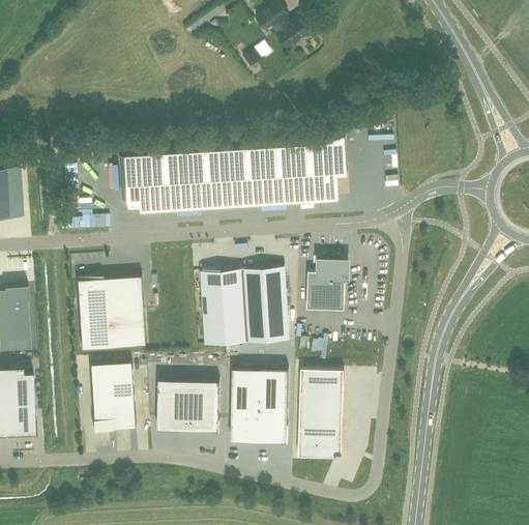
[(277,4),(256,19),(265,32),(272,26),(277,33),(276,34),(287,50),(307,34),(297,19),(289,25),(285,18),(286,17),(277,4)]
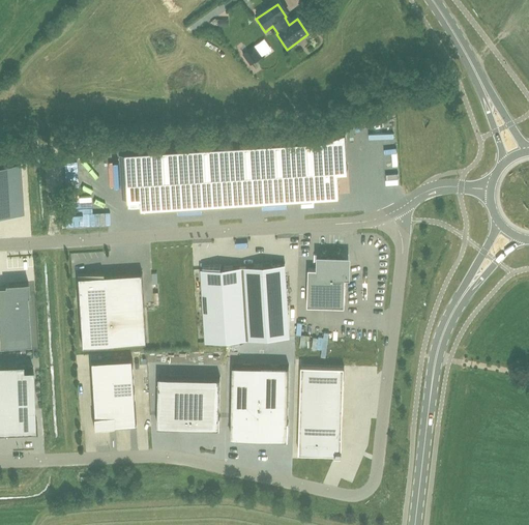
[(324,144),(124,157),(125,167),(138,166),(140,201),(141,210),(143,210),(312,199),(316,199),(316,200),(317,200),(317,199),(339,198),(338,177),(338,175),(336,176),(336,175),(336,174),(326,174),(324,144)]
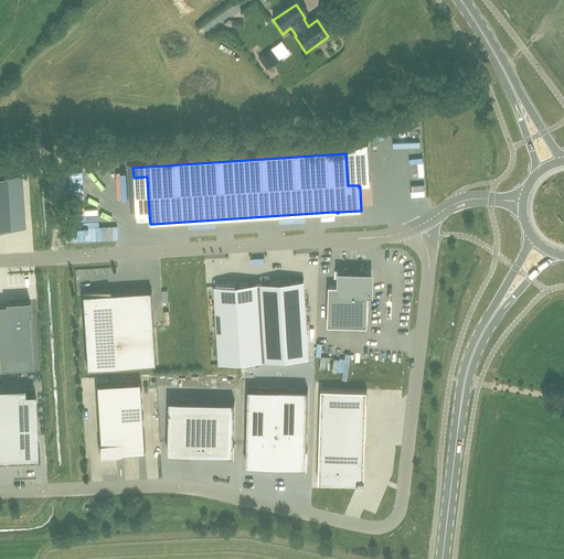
[(21,179),(0,180),(0,233),(8,233),(8,232),(23,230),(22,214),(23,214),(21,179)]
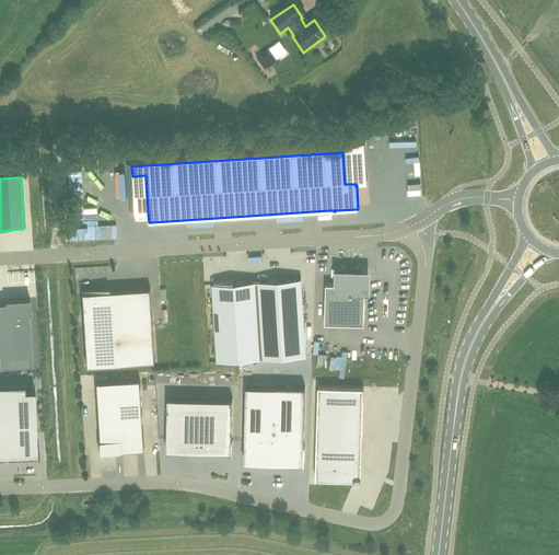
[(336,278),(336,289),(325,289),(324,328),(363,330),(364,290),(362,290),(362,279),(336,278)]
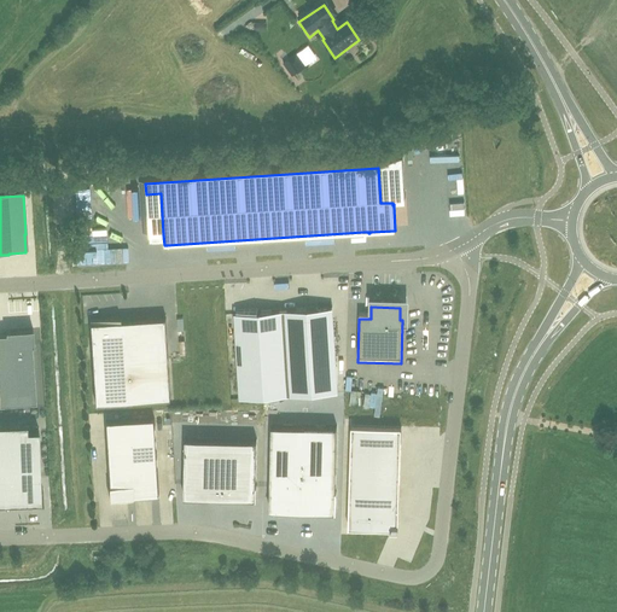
[(236,319),(234,319),(239,403),(336,397),(331,313),(257,318),(256,315),(237,316),(237,315),(234,316),(236,319)]
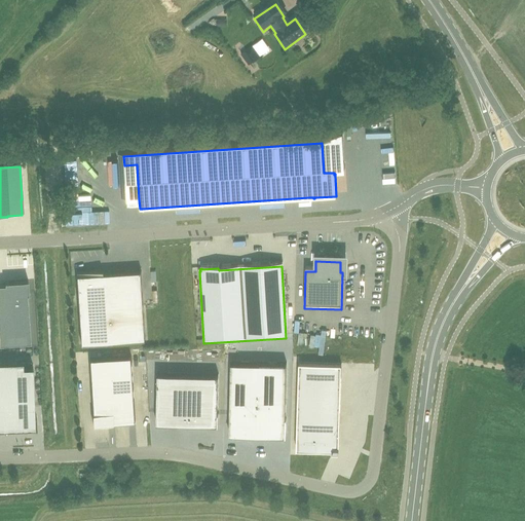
[(101,275),(75,276),(80,348),(144,344),(140,275),(101,277),(101,275)]
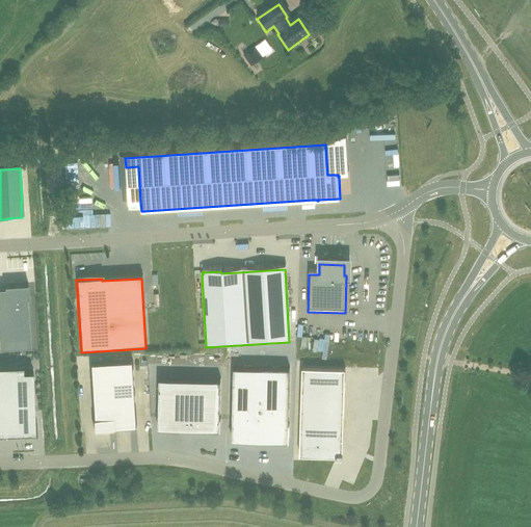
[(27,290),(0,291),(0,354),(20,353),(20,351),(30,351),(27,290)]
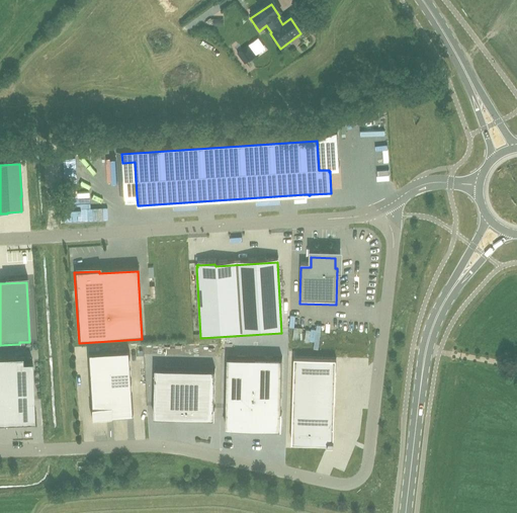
[(112,421),(133,419),(128,355),(88,358),(91,412),(90,412),(91,423),(112,421)]
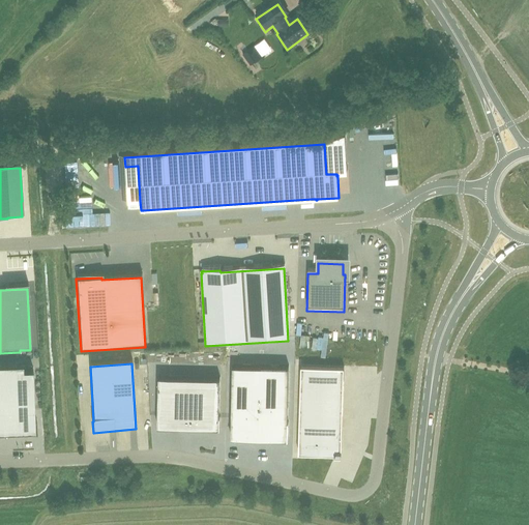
[(232,370),(230,442),(287,443),(288,371),(232,370)]
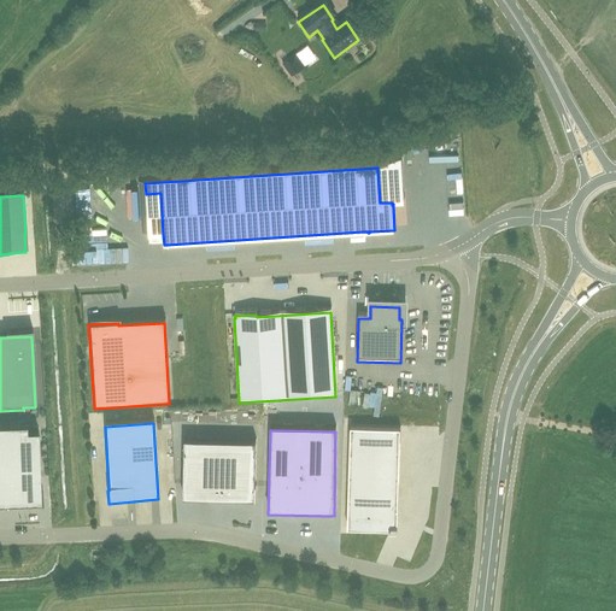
[(347,528),(392,530),(391,534),(397,534),(400,433),(350,432),(347,528)]
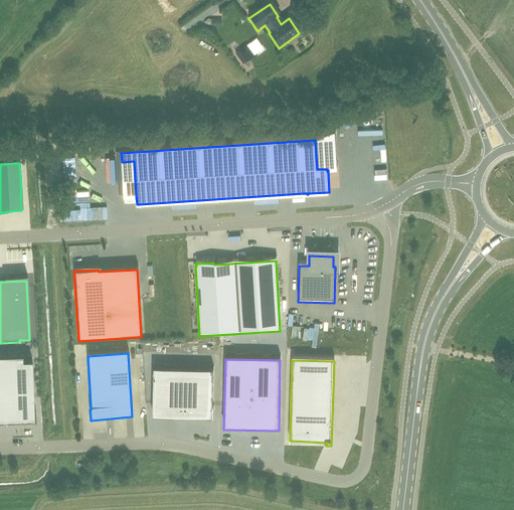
[(0,423),(13,422),(13,423),(19,423),(19,422),(33,422),(31,362),(21,362),(0,362),(0,423)]
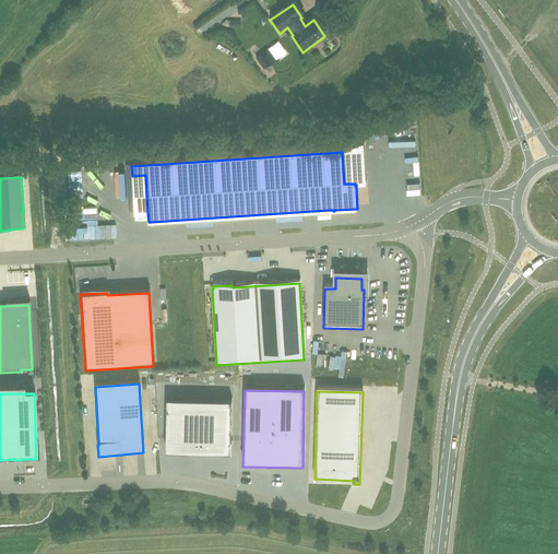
[(167,402),(165,455),(230,457),(232,403),(167,402)]
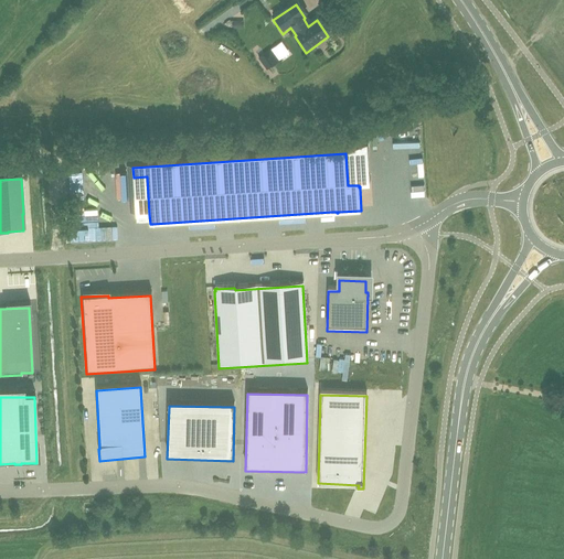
[(382,416),(374,417),(375,427),(384,426),(382,416)]
